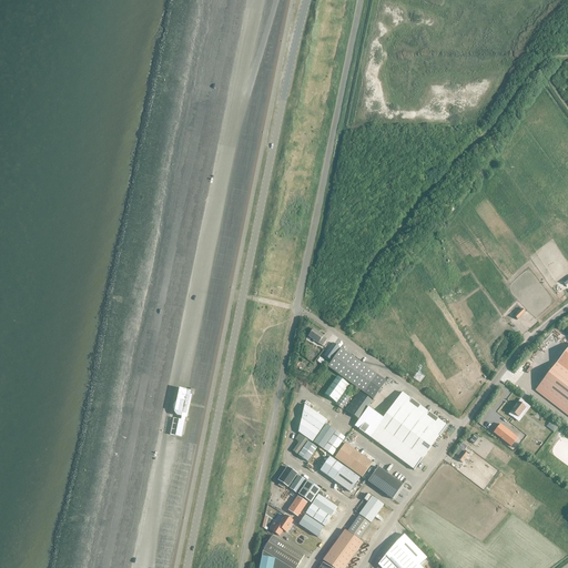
[(521,310),(514,317),(517,320),(525,312),(521,310)]
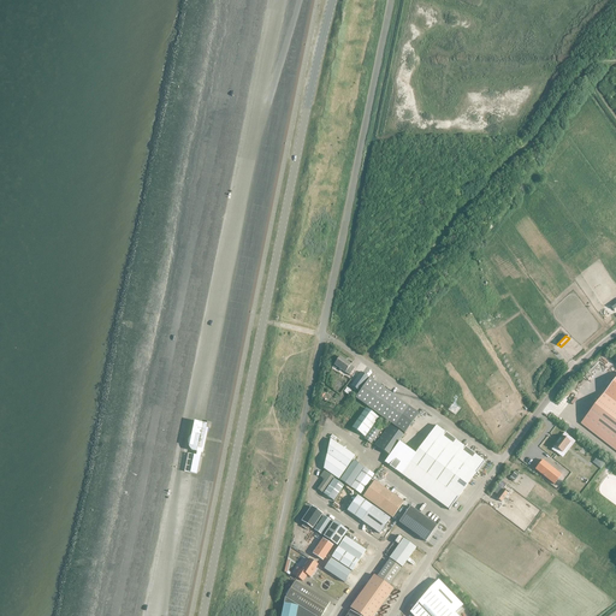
[(350,365),(341,357),(335,365),(349,375),(355,368),(350,366),(350,365)]
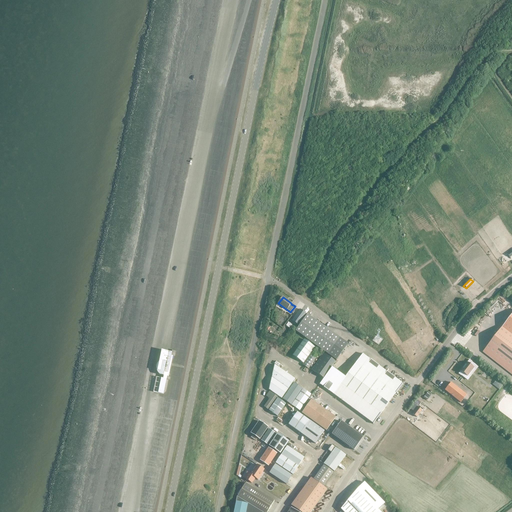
[(494,301),(487,308),(491,312),(498,305),(494,301)]
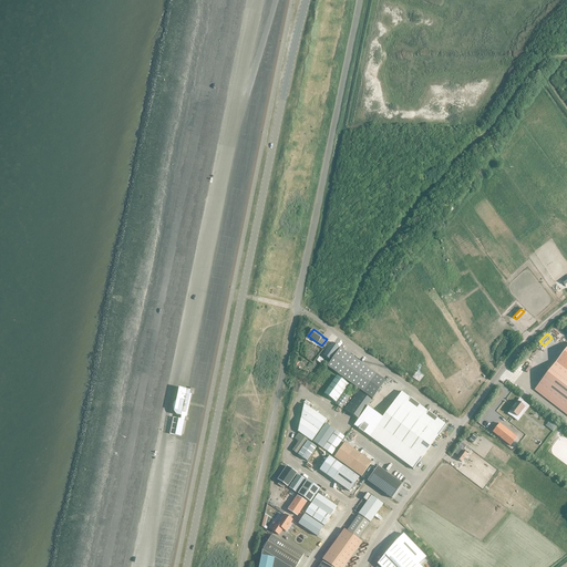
[(340,349),(332,343),(323,356),(331,361),(340,349)]
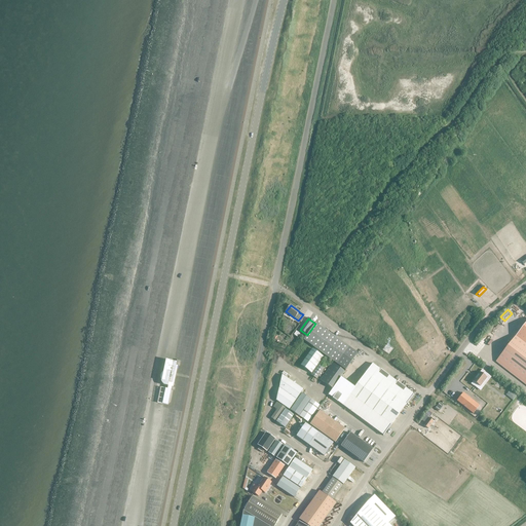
[(516,337),(496,362),(525,384),(525,323),(516,336),(516,337)]
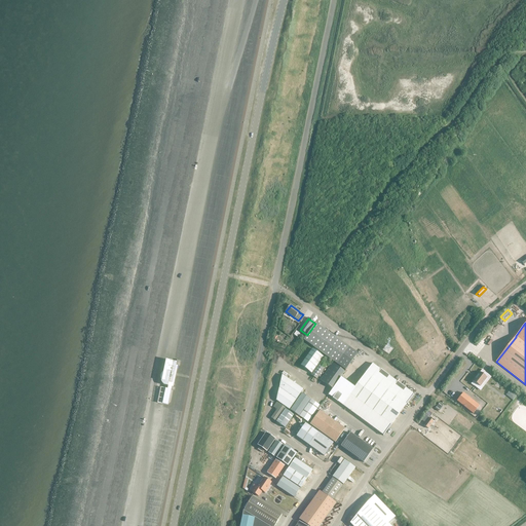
[(321,352),(332,335),(315,324),(303,340),(321,352)]
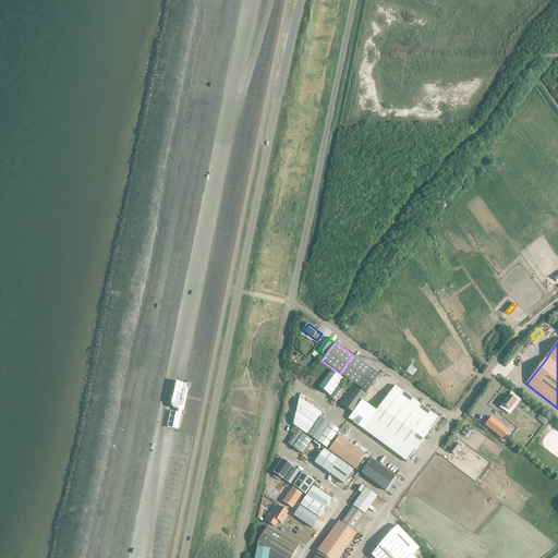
[(340,374),(358,386),(371,368),(352,355),(340,374)]
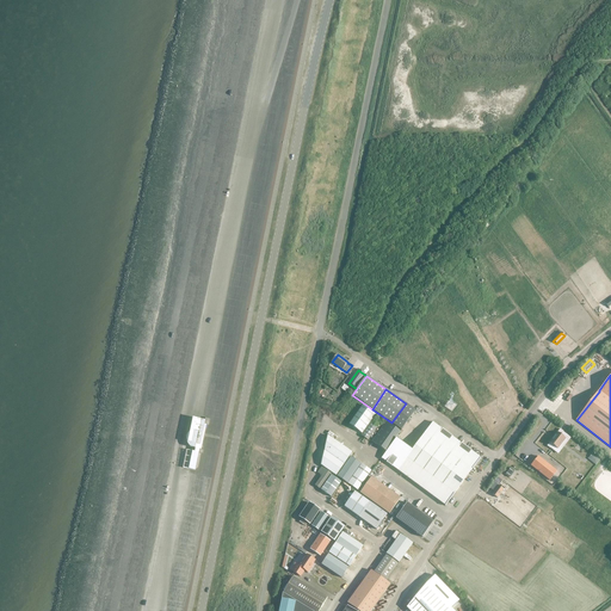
[(406,403),(392,423),(401,430),(415,411),(406,403)]
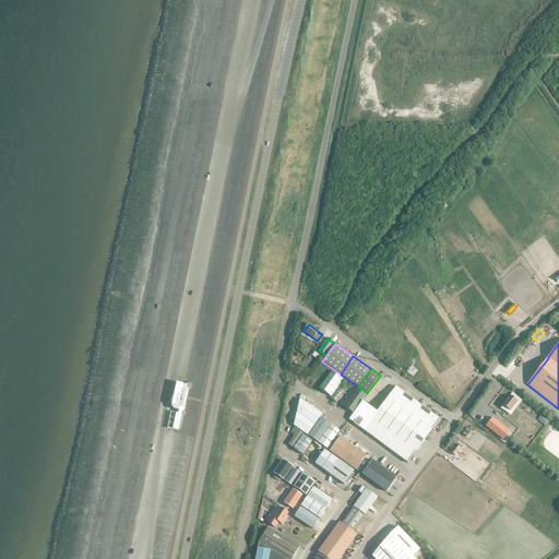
[(320,389),(329,395),(331,397),(344,379),(332,371),(320,389)]
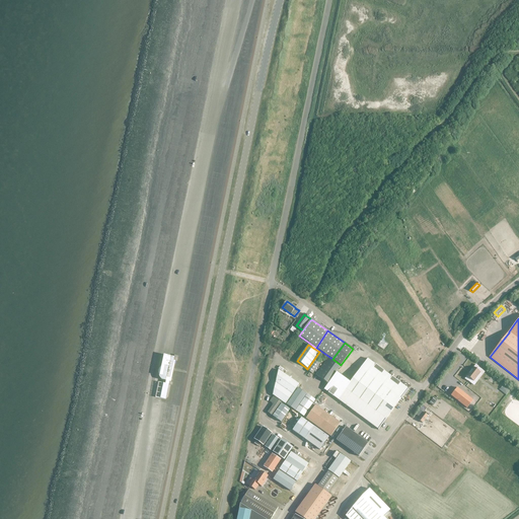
[(164,356),(162,366),(161,367),(160,368),(159,369),(159,370),(159,371),(158,371),(158,372),(158,373),(158,374),(158,375),(159,375),(159,376),(159,377),(159,378),(160,378),(160,379),(161,380),(162,380),(166,381),(166,384),(158,382),(155,397),(165,399),(169,382),(170,382),(175,361),(173,361),(174,358),(164,356)]
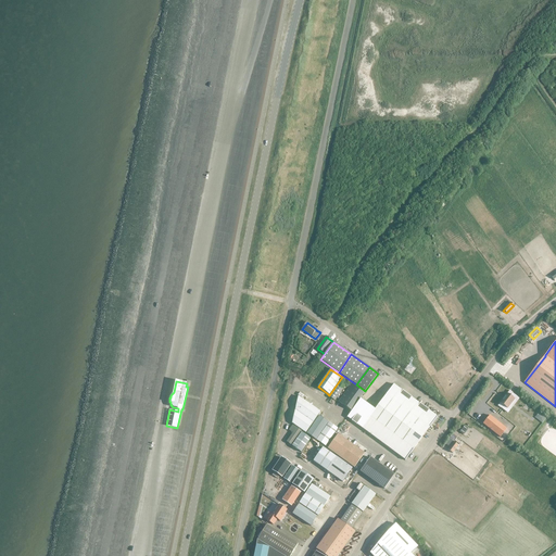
[(339,382),(329,396),(335,401),(344,388),(339,382)]
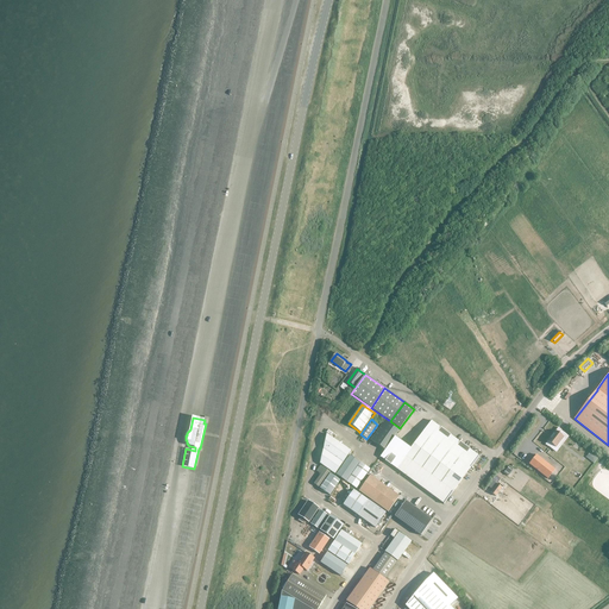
[(384,450),(399,431),(384,421),(371,440),(384,450)]
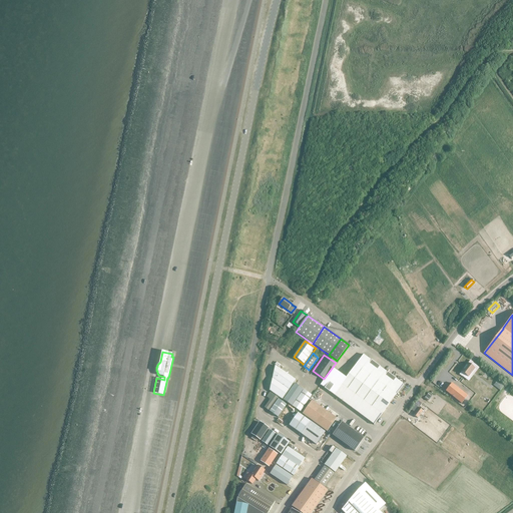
[(375,364),(363,355),(356,365),(346,378),(341,385),(334,395),(338,398),(342,401),(346,404),(350,407),(354,410),(358,413),(362,416),(374,425),(382,415),(387,408),(397,395),(404,385),(392,376),(384,370),(375,364)]
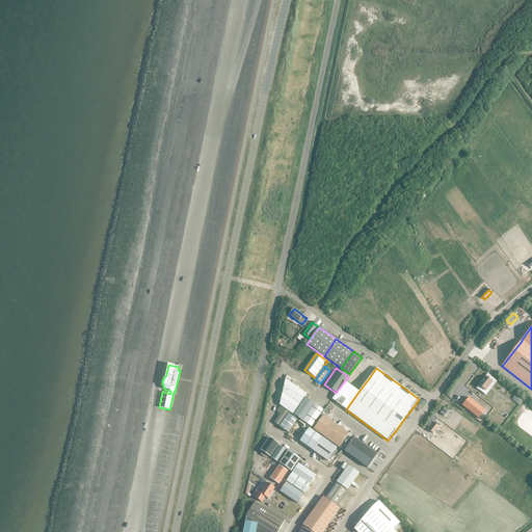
[(479,386),(477,389),(479,391),(481,388),(485,391),(493,382),(488,378),(490,376),(487,374),(485,377),(485,376),(478,386),(479,386)]
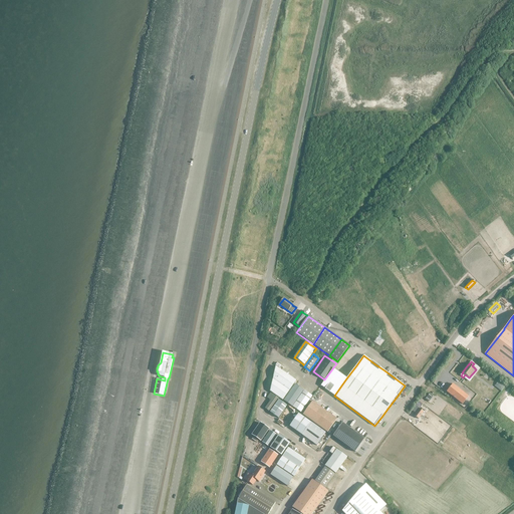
[(275,366),(273,378),(276,381),(282,371),(275,366)]
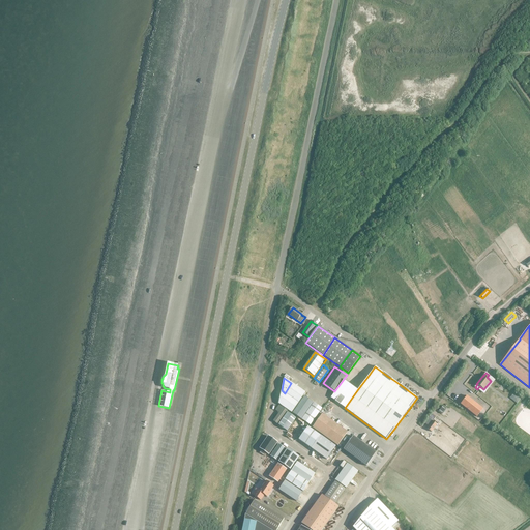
[(352,398),(357,390),(344,381),(331,398),(345,408),(352,398)]
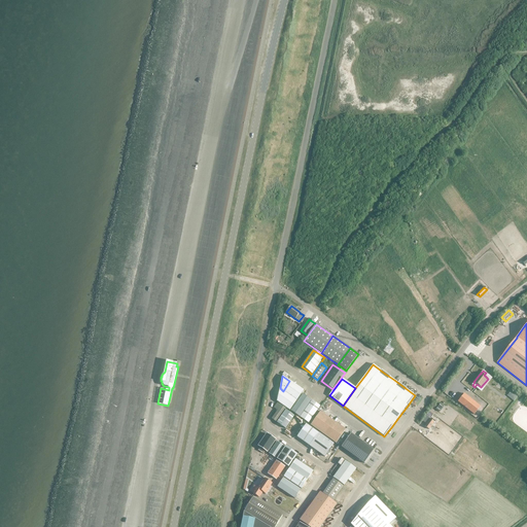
[(289,381),(283,391),(287,394),(294,384),(289,381)]
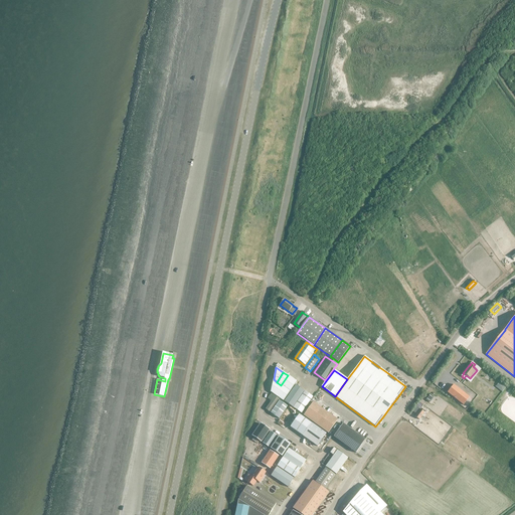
[(288,375),(281,385),(286,388),(292,378),(288,375)]
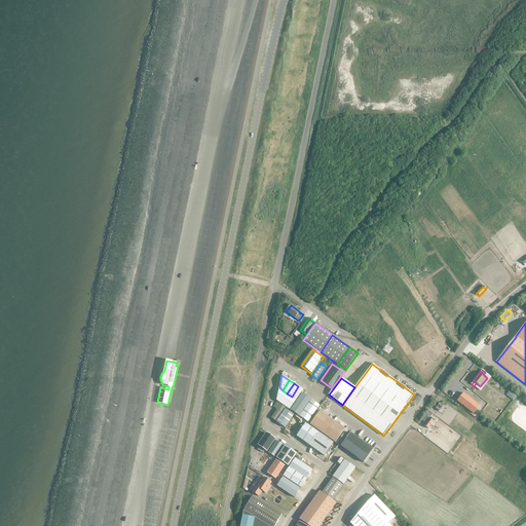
[(298,386),(292,397),(288,402),(293,405),(303,389),(298,386)]
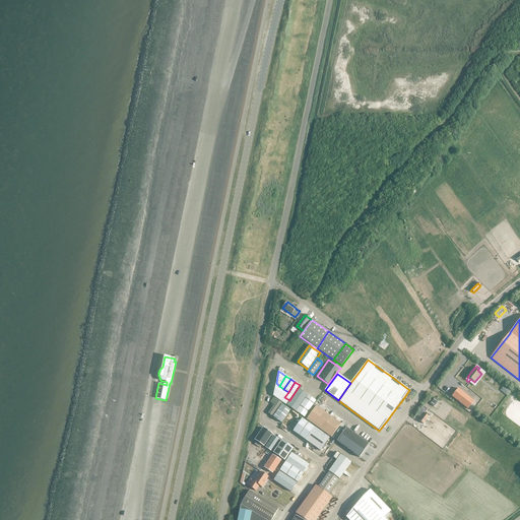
[(274,390),(284,397),(288,392),(283,389),(279,386),(276,383),(274,390)]
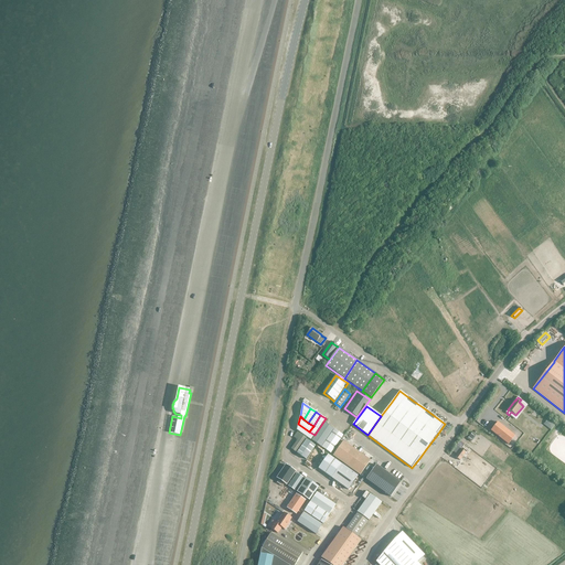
[(311,441),(321,447),(333,429),(324,423),(311,441)]
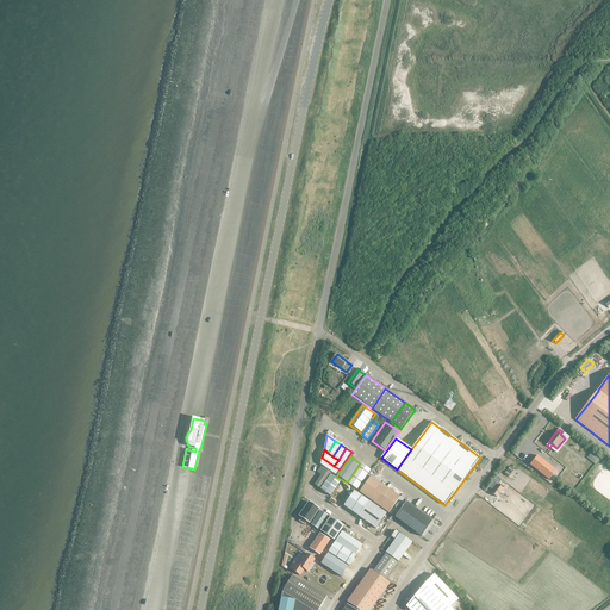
[(537,456),(530,466),(548,480),(556,471),(537,456)]
